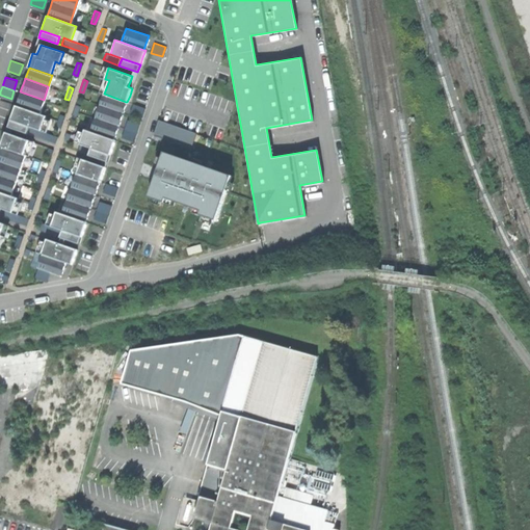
[(18,98),(16,105),(38,113),(44,100),(20,91),(18,98)]
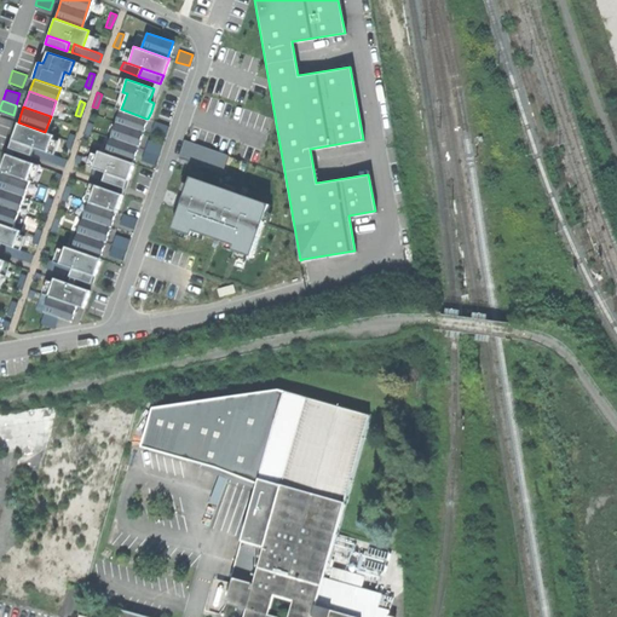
[(146,119),(121,109),(120,109),(115,121),(143,131),(145,124),(146,119)]
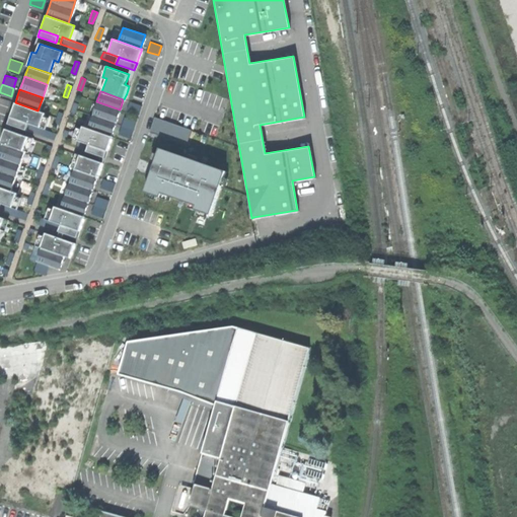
[(129,100),(126,109),(138,114),(141,104),(129,100)]
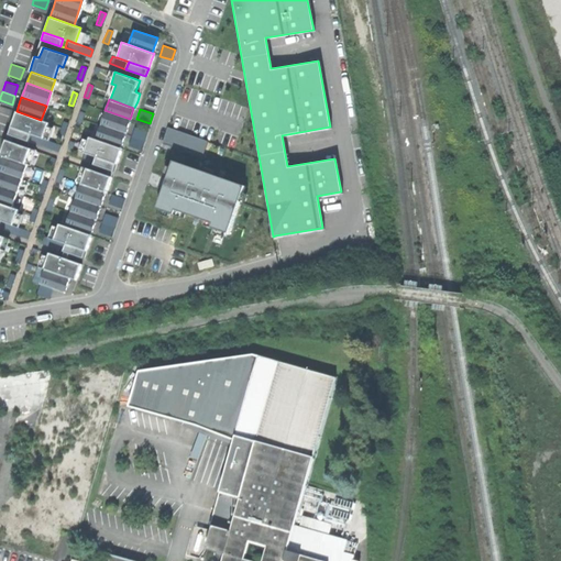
[(84,111),(79,110),(75,122),(79,124),(84,111)]
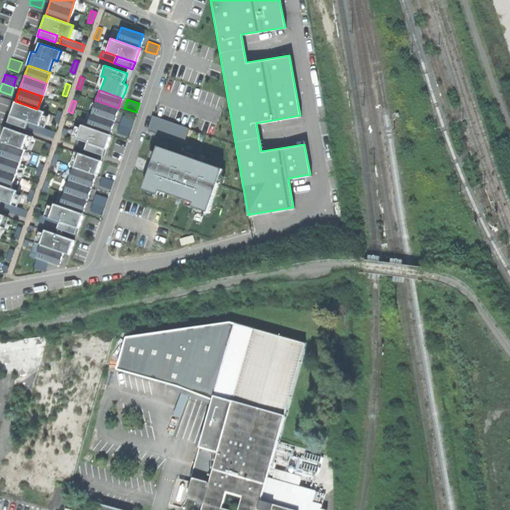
[(118,108),(95,100),(91,113),(113,121),(115,113),(118,108)]
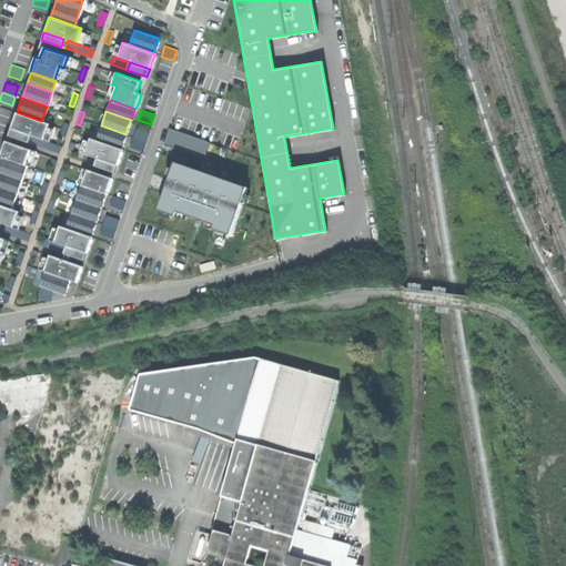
[(10,128),(30,134),(42,139),(48,123),(41,121),(17,112),(16,112),(12,120),(10,128)]
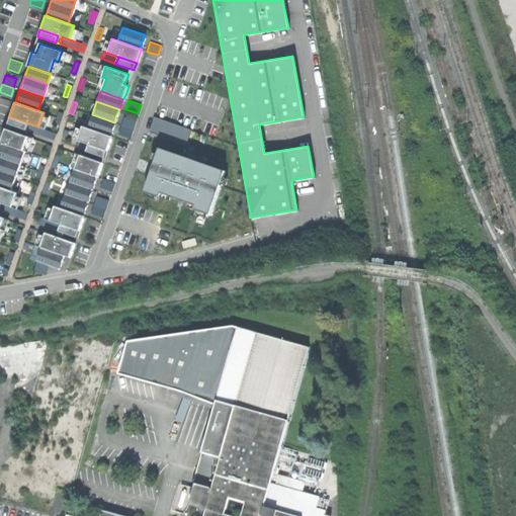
[(62,112),(58,110),(54,122),(58,123),(62,112)]
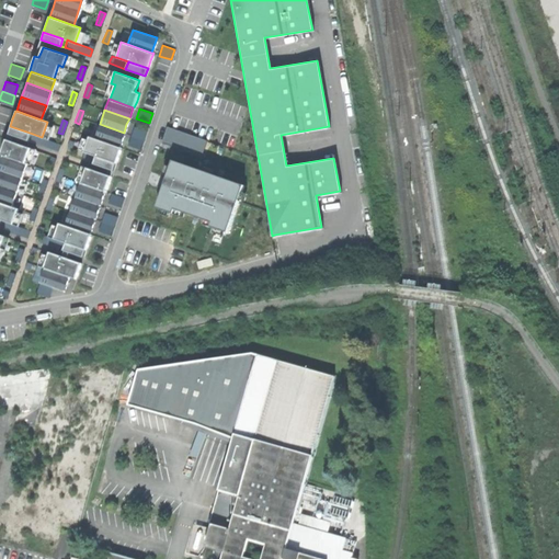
[(124,133),(100,124),(94,138),(118,147),(122,138),(124,133)]
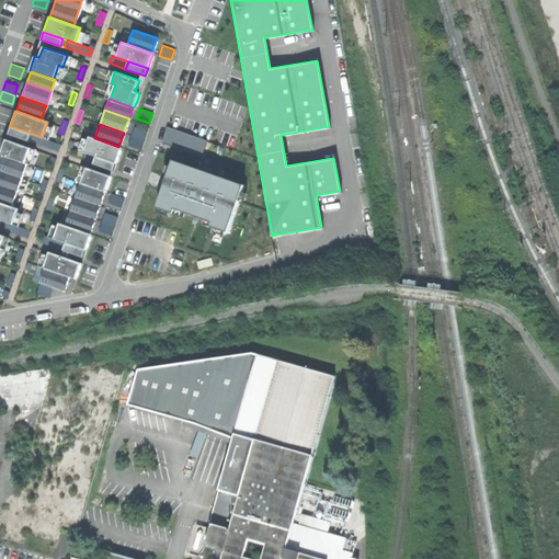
[(206,139),(166,125),(160,141),(200,156),(206,139)]
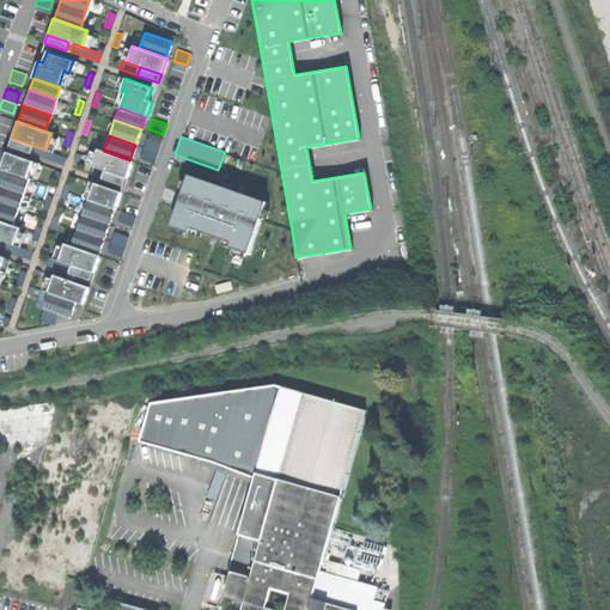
[(30,153),(32,145),(11,138),(8,145),(30,153)]
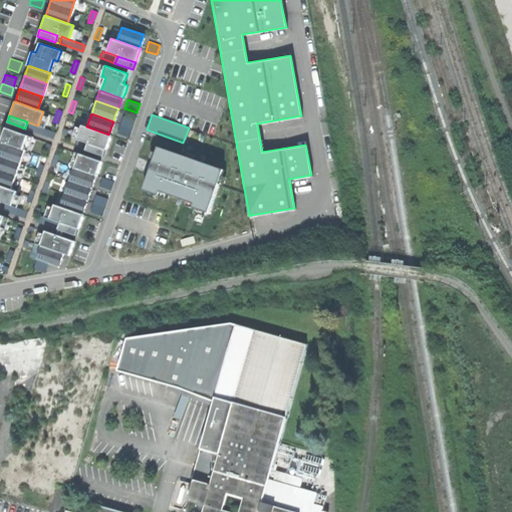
[(122,115),(119,123),(131,128),(134,119),(122,115)]
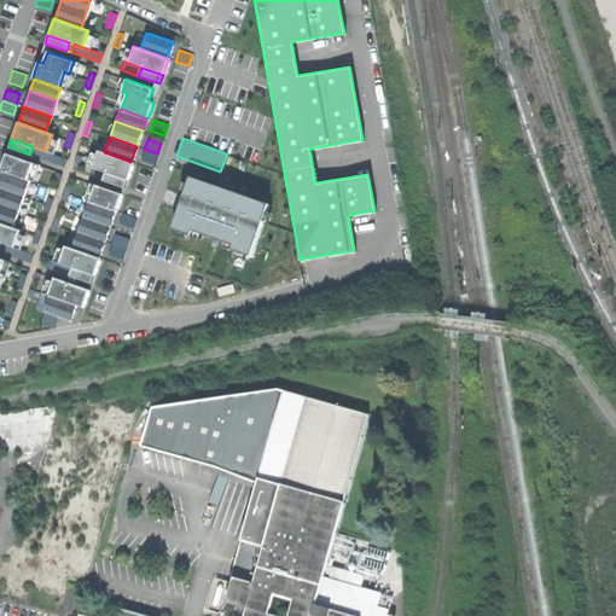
[(46,151),(33,146),(30,155),(62,166),(65,157),(46,151)]
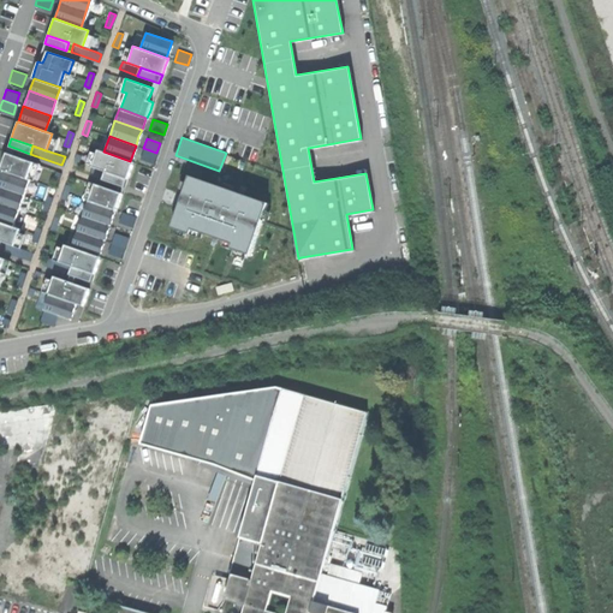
[(153,162),(156,153),(143,148),(140,158),(153,162)]
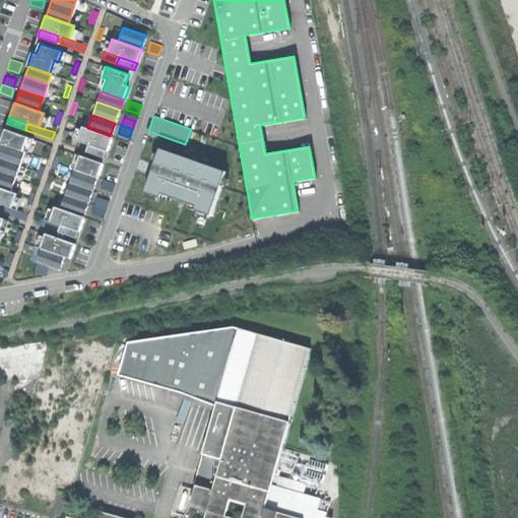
[(77,140),(87,144),(107,150),(109,144),(112,136),(110,136),(87,128),(81,126),(77,140)]
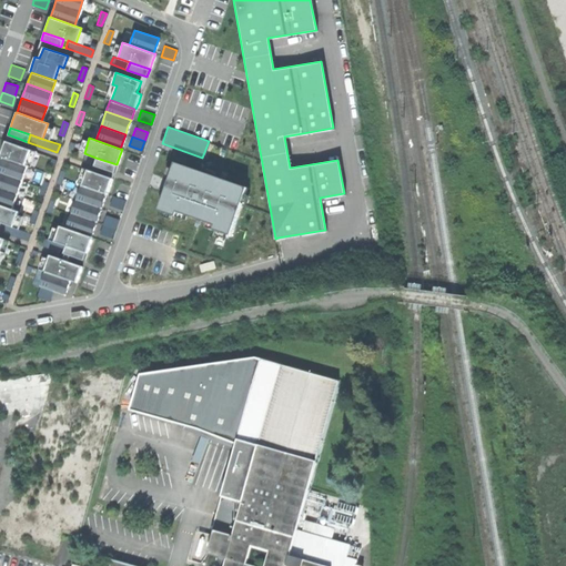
[(0,155),(1,157),(24,164),(30,149),(6,141),(2,149),(0,155)]
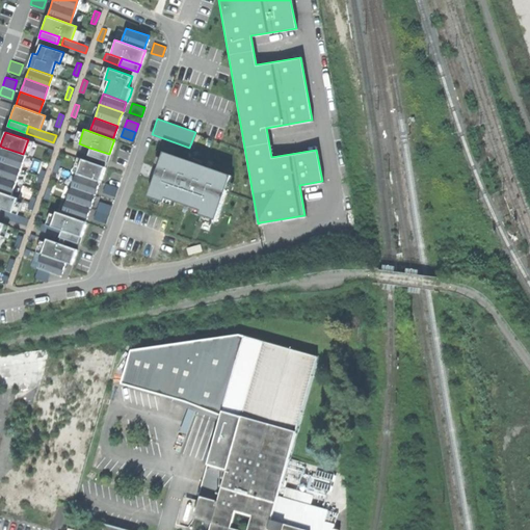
[(76,151),(87,154),(89,148),(79,143),(76,151)]
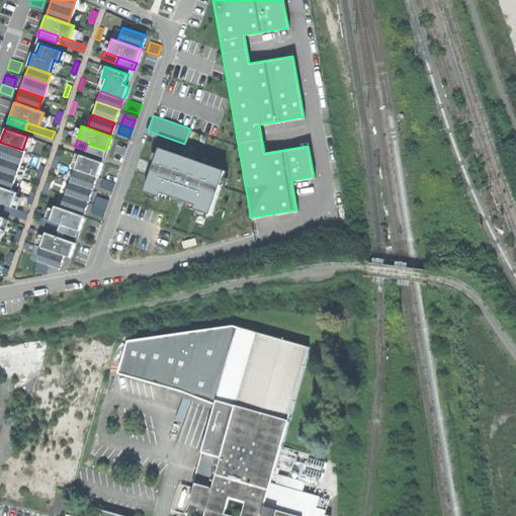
[(0,157),(19,164),(23,150),(22,150),(1,143),(0,146),(0,157)]
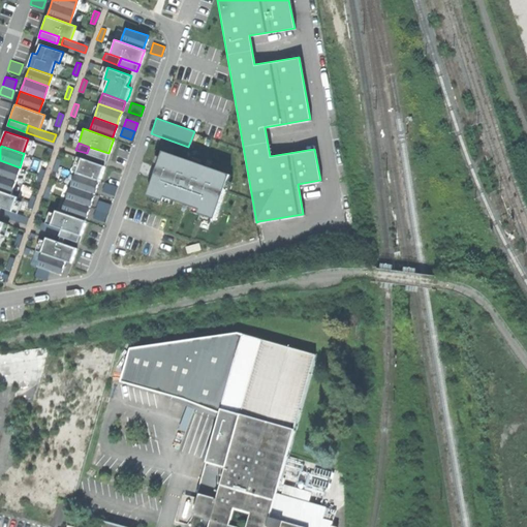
[(109,153),(89,147),(87,153),(105,160),(109,153)]
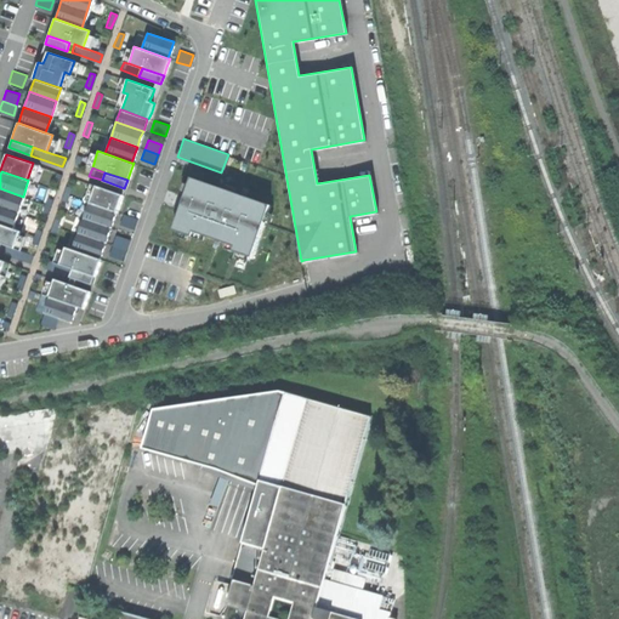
[(270,204),(189,176),(182,200),(171,228),(191,236),(192,231),(233,244),(232,250),(250,256),(270,204)]
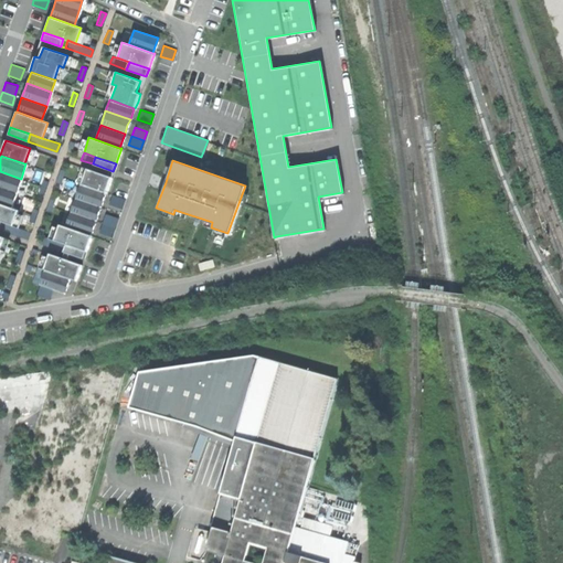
[(64,170),(60,168),(55,181),(60,182),(64,170)]
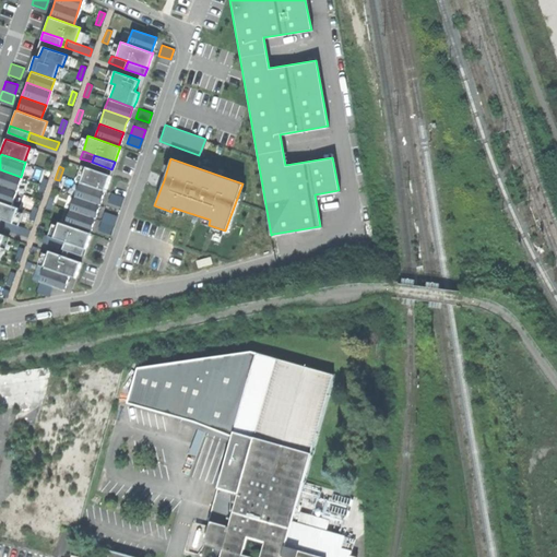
[(81,181),(104,189),(105,189),(107,181),(109,175),(85,167),(81,181)]
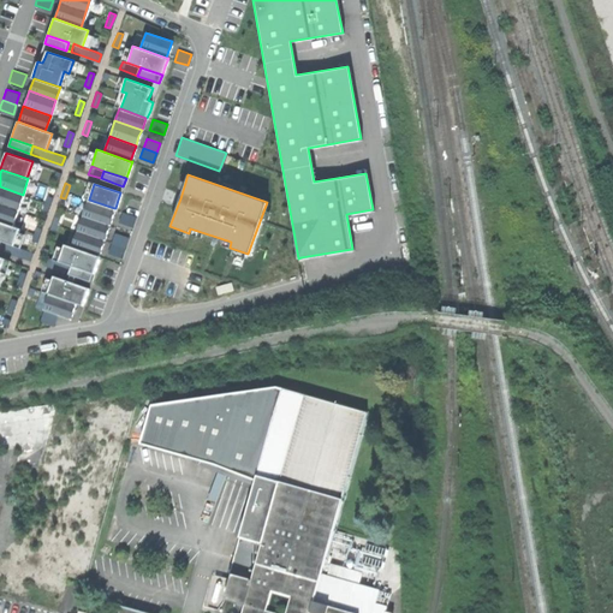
[(0,204),(17,210),(23,195),(0,186),(0,204)]
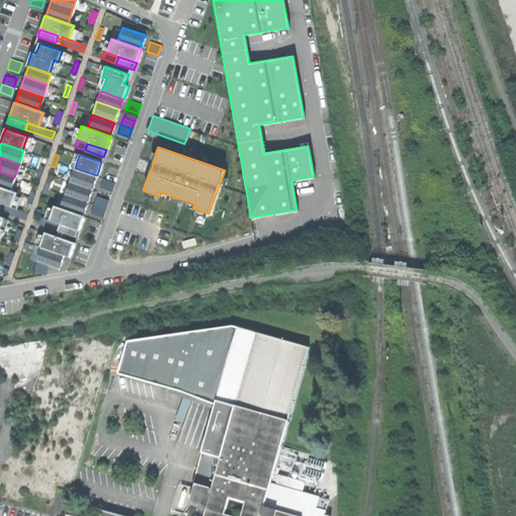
[(44,165),(38,164),(34,175),(39,177),(44,165)]
